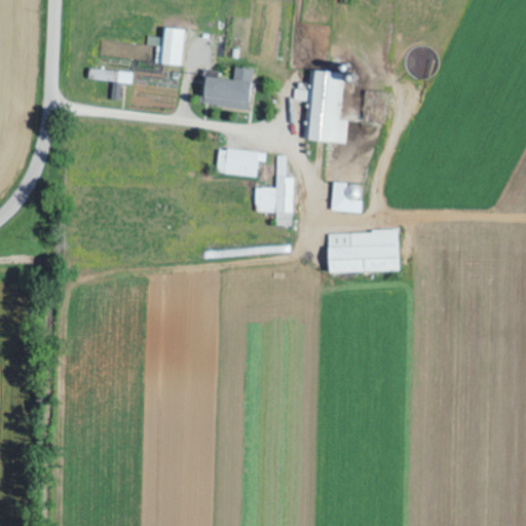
[(182,67),(185,30),(164,29),(164,38),(148,37),(147,47),(162,47),(161,66),(182,67)]
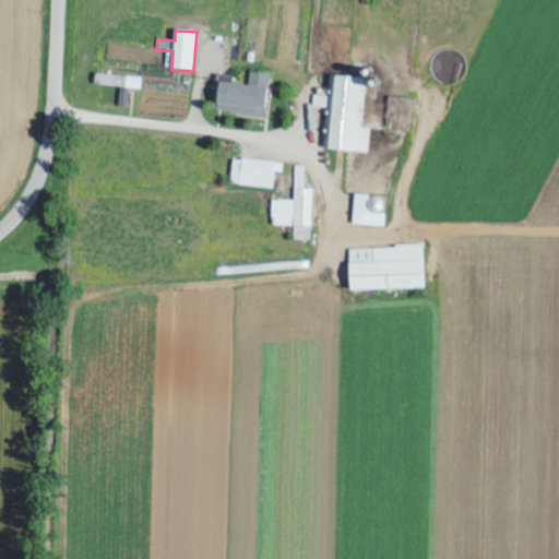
[(249,85),(217,83),(215,113),(265,117),(269,74),(250,72),(249,85)]
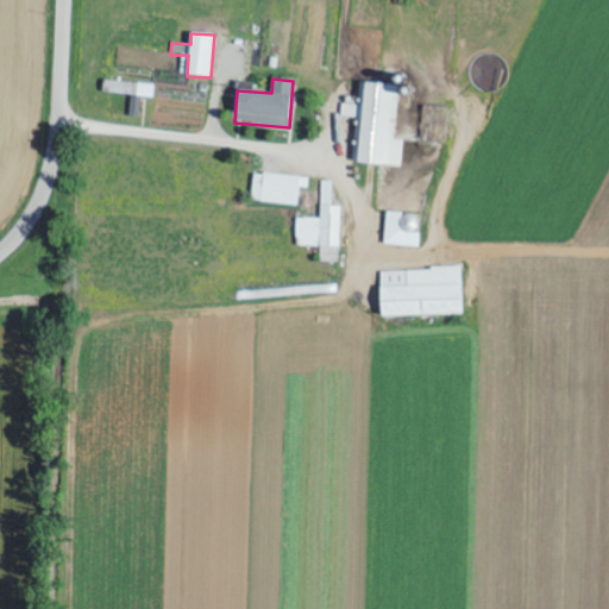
[(102,94),(154,96),(154,83),(104,82),(102,94)]
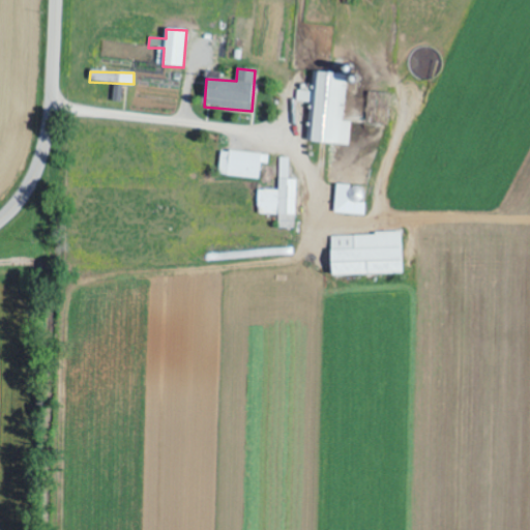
[(348,76),(317,72),(315,92),(298,90),(297,101),(311,102),(308,126),(311,126),(308,142),(349,146),(352,122),(344,121),(348,76)]
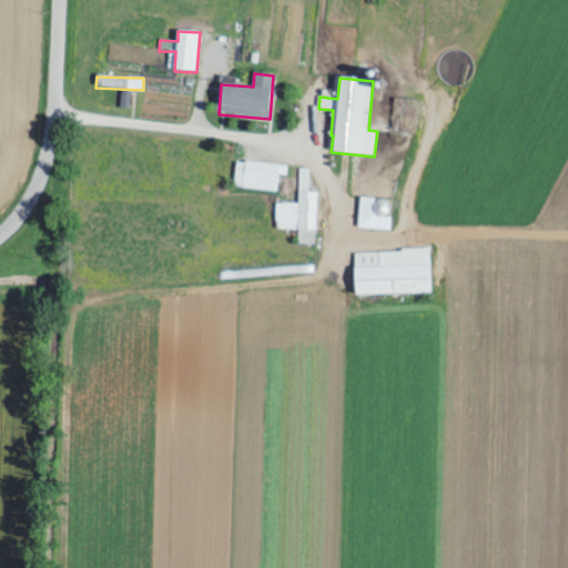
[(418,102),(395,99),(392,132),(415,135),(418,102)]
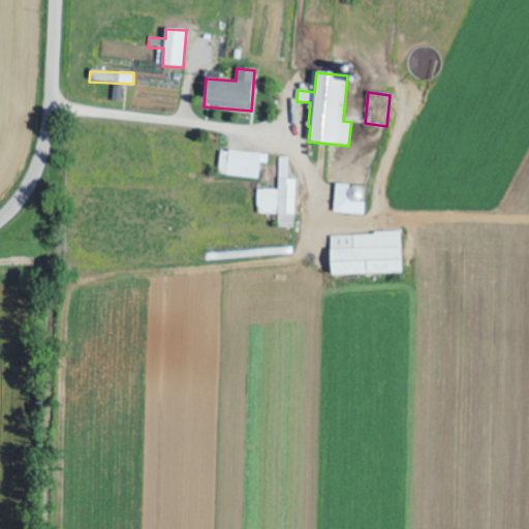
[(218,175),(258,180),(260,163),(268,164),(269,156),(221,150),(218,175)]
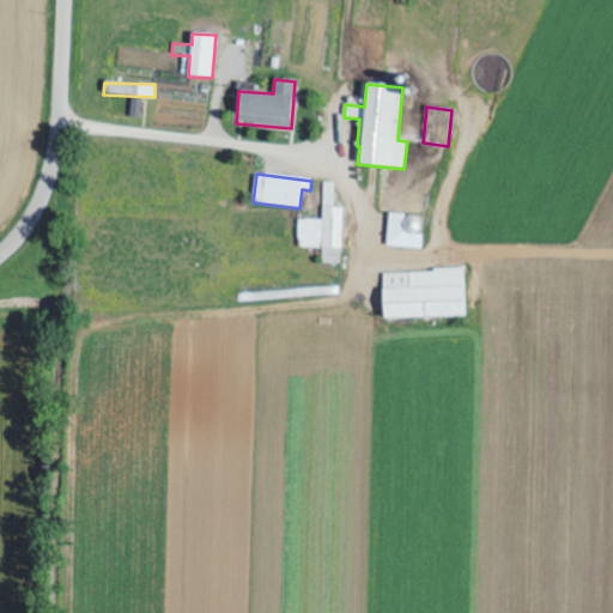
[(298,248),(322,249),(322,265),(343,265),(343,207),(334,207),(335,183),(325,183),(323,220),(299,220),(298,248)]
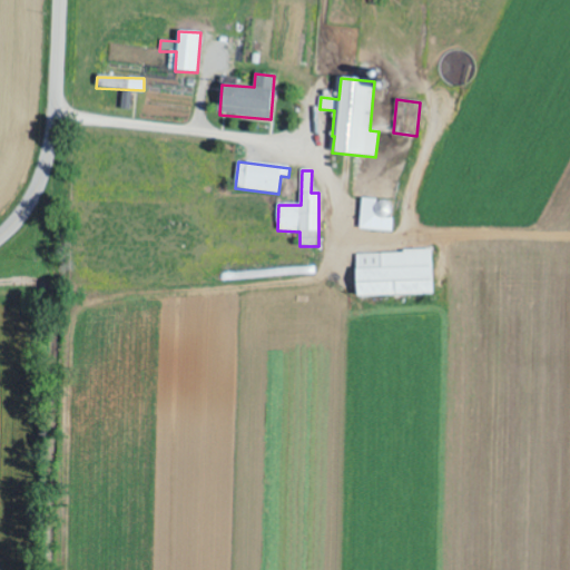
[(361,231),(393,232),(393,219),(391,219),(392,200),(361,200),(361,231)]
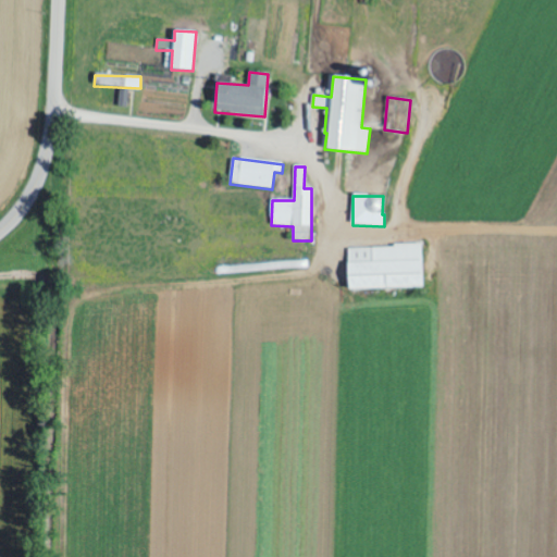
[(348,248),(349,289),(423,288),(422,246),(348,248)]
